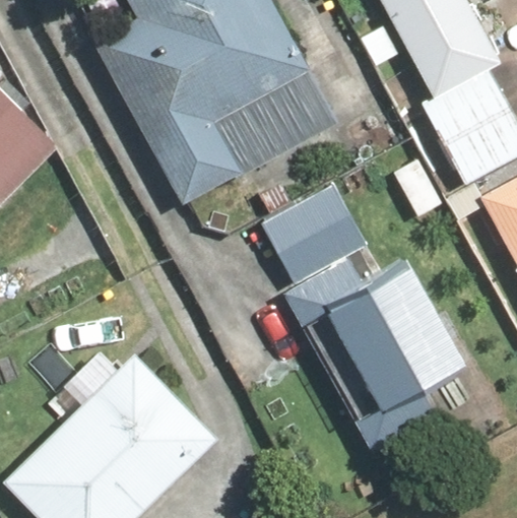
[(126,0),(136,17),(90,42),(184,207),(330,126),(259,0),(126,0)]
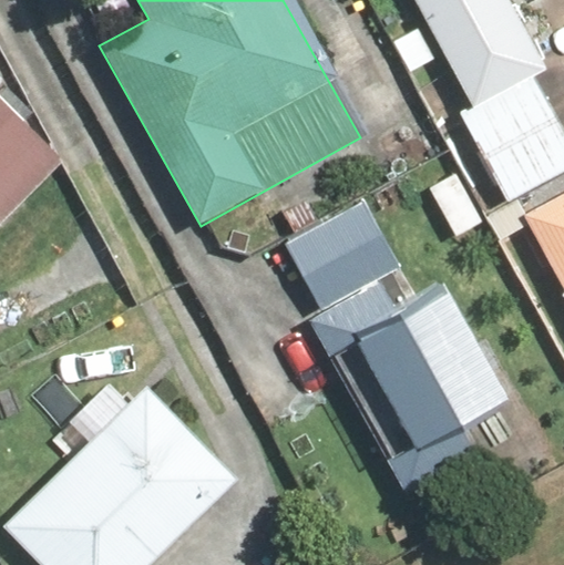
[(416,0),(473,105),(458,114),(506,204),(563,172),(563,133),(531,73),(545,65),(509,0),(416,0)]
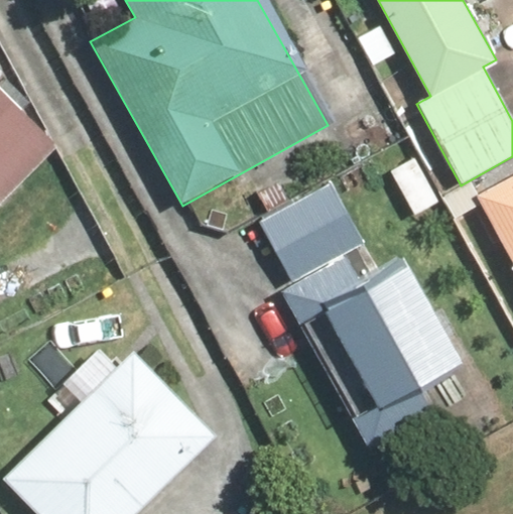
[(0,198),(58,140),(26,108),(35,100),(9,75),(0,83),(0,198)]
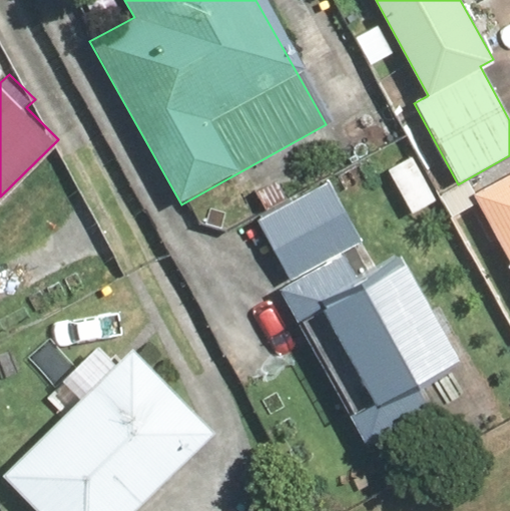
[(509,176),(475,195),(509,262),(509,176)]
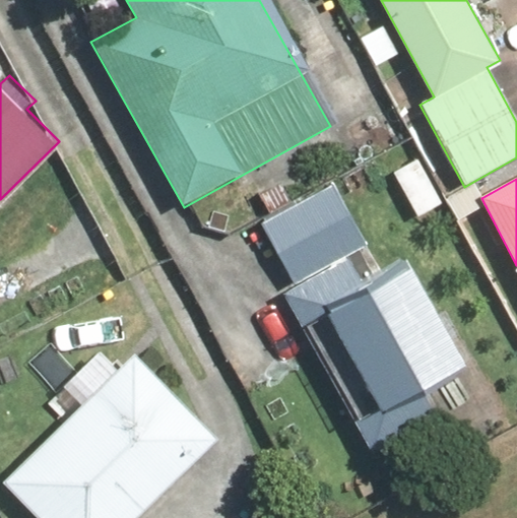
[(297,285),(281,294),(369,445),(439,404),(429,386),(461,367),(402,264),(386,273),(335,185),(263,225),(297,285)]
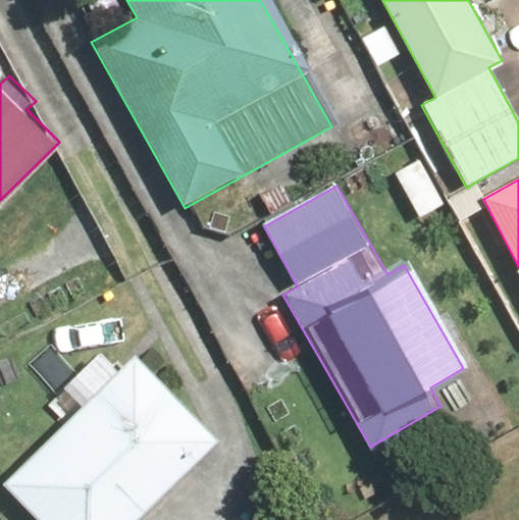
[(60,385),(82,407),(2,484),(37,519),(135,519),(216,440),(134,356),(119,370),(98,349),(60,385)]
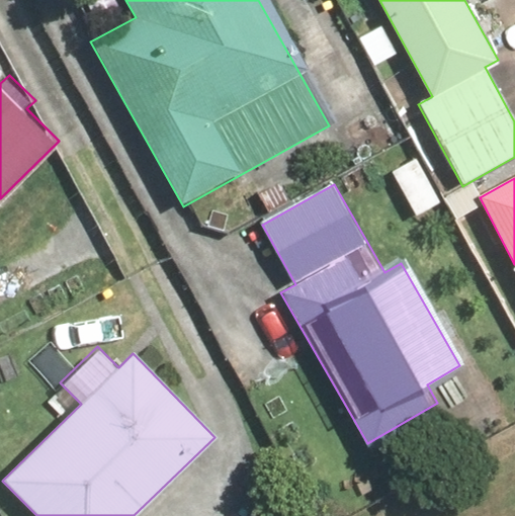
All buildings are outlined.
